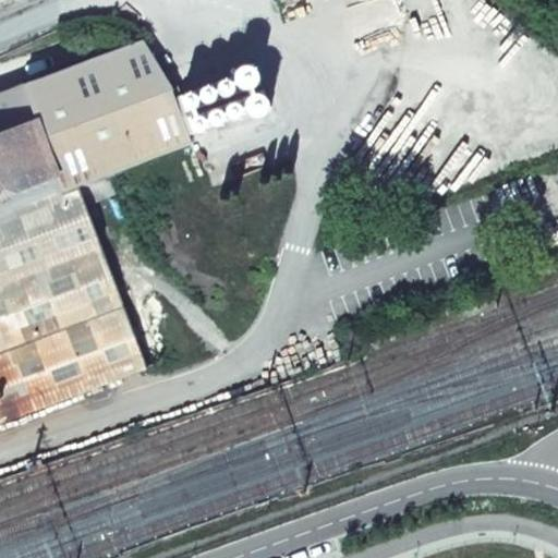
[(0,216),(79,187),(108,177),(194,144),(191,135),(218,125),(201,89),(177,98),(144,41),(0,95),(0,216)]
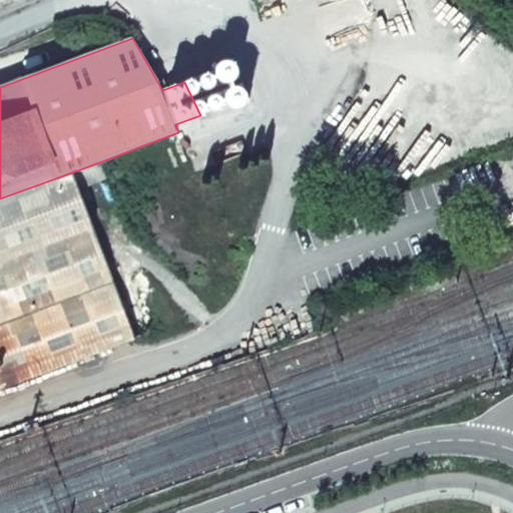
[(207,73),(223,106),(231,103),(232,108),(250,101),(234,58),(216,64),(218,69),(207,73)]
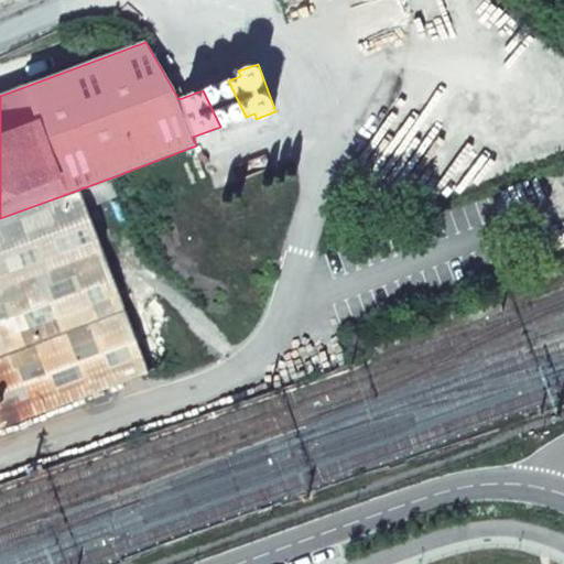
[(246,117),(228,80),(203,90),(220,127),(246,117)]
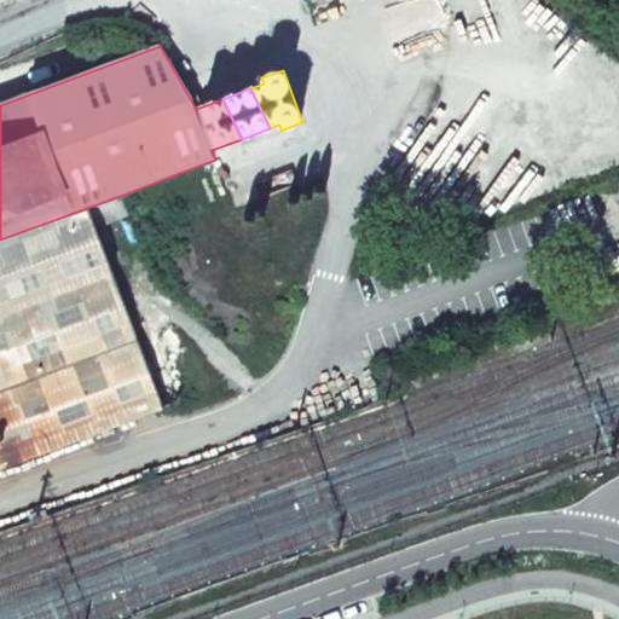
[(94,229),(127,215),(120,196),(87,208),(94,229)]
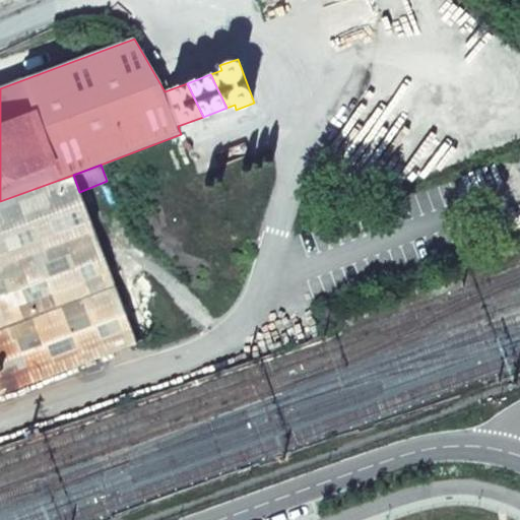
[(0,395),(138,343),(79,192),(73,175),(0,201),(0,395)]
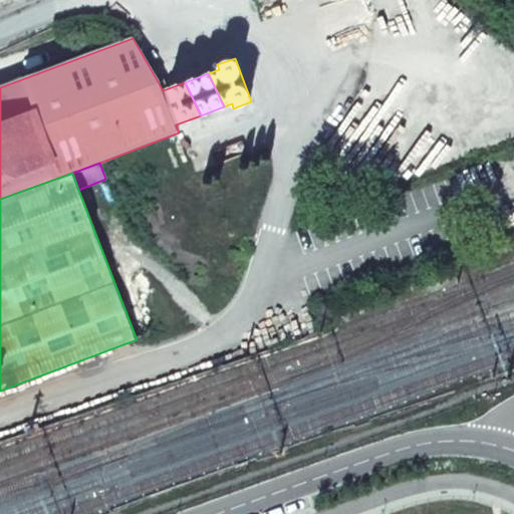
All buildings are outlined.
